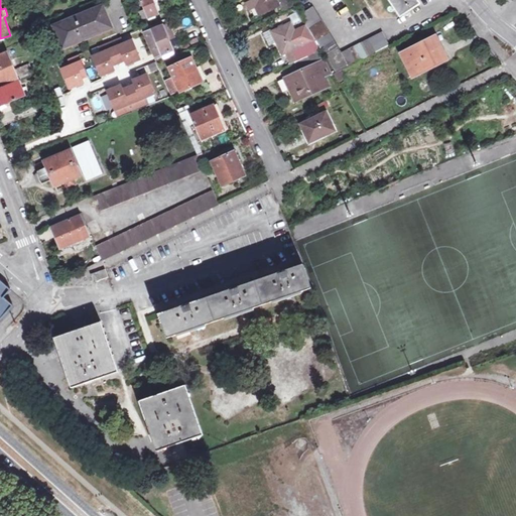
[(159,13),(153,0),(141,0),(145,10),(140,12),(143,20),(148,18),(150,21),(157,18),(156,14),(159,13)]
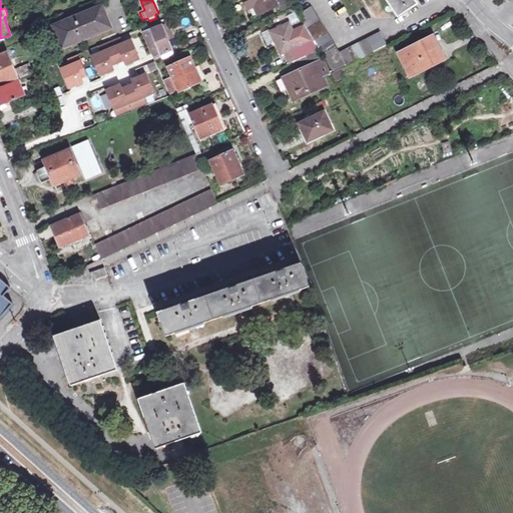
[(152,0),(158,13),(161,12),(155,0),(152,0)]
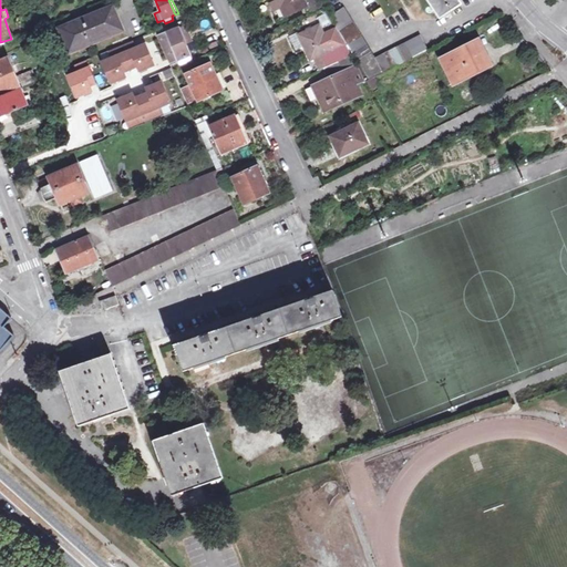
[(319,3),(317,0),(269,0),(270,1),(272,0),(277,0),(284,13),(305,3),(310,16),(323,10),(319,3)]
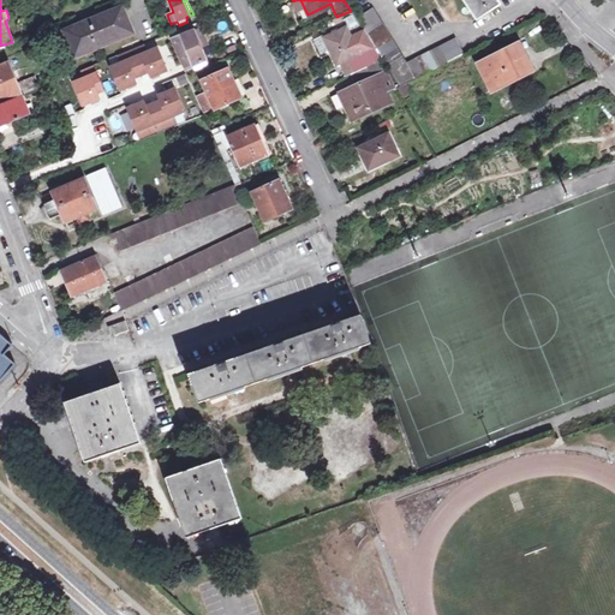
[(464,0),(477,21),(502,5),(497,0),(464,0)]
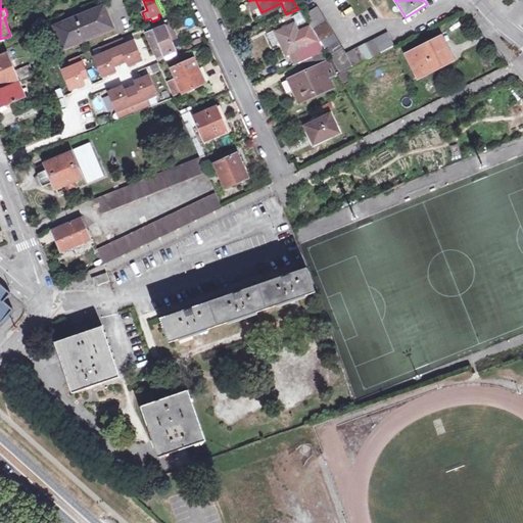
[(304,14),(340,74),(343,72),(394,46),(393,45),(388,33),(346,54),(318,6),(304,14)]
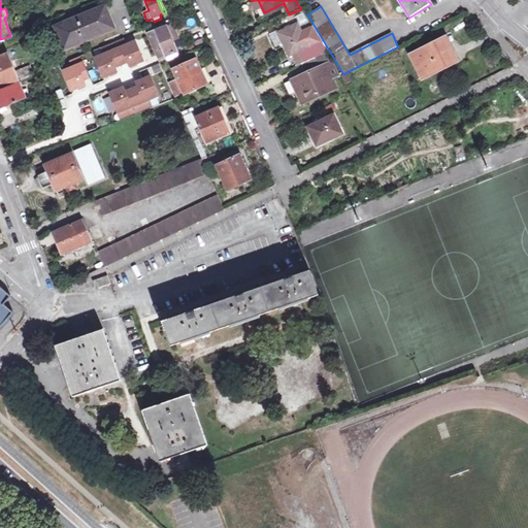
[(67,24),(75,43),(114,27),(106,7),(67,24)]
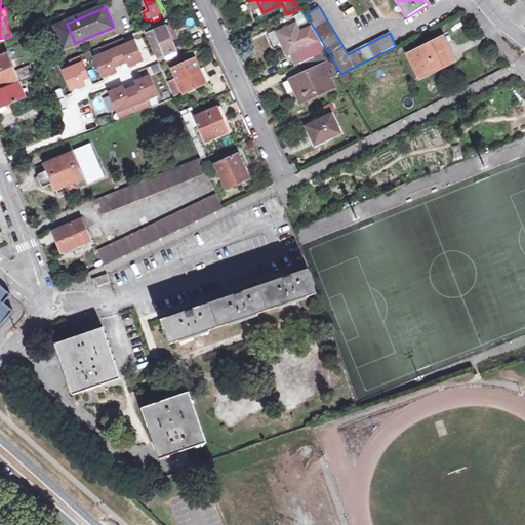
[(32,19),(23,23),(25,29),(34,26),(32,19)]
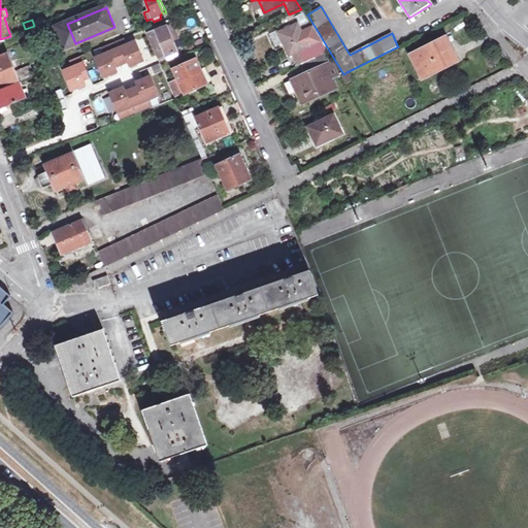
[(298,64),(300,64),(312,58),(307,47),(321,41),(312,27),(301,33),(297,25),(276,35),(281,45),(287,58),(291,57),(294,63),(297,61),(298,64)]
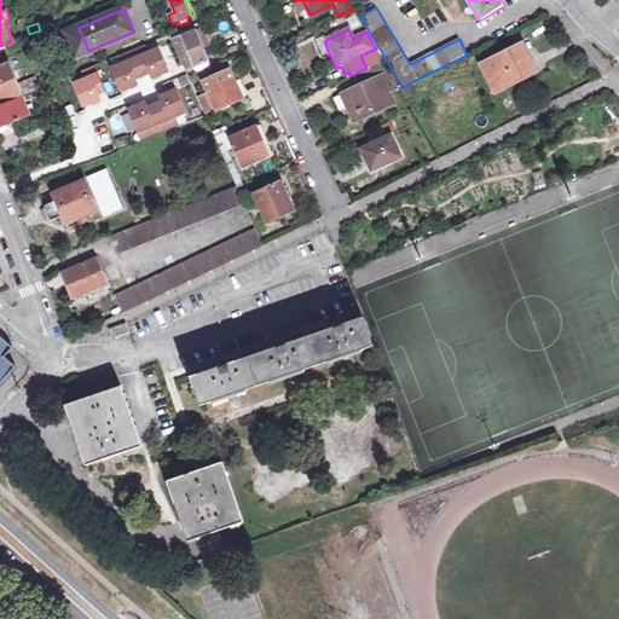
[(197,30),(172,40),(185,70),(208,61),(197,30)]
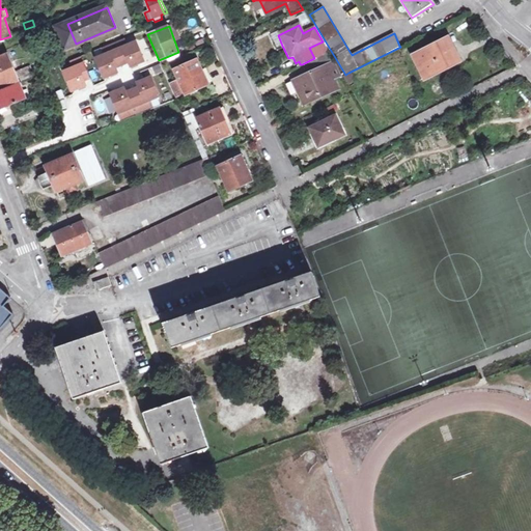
[(123,38),(113,44),(122,64),(129,62),(131,66),(144,61),(136,42),(127,46),(123,38)]
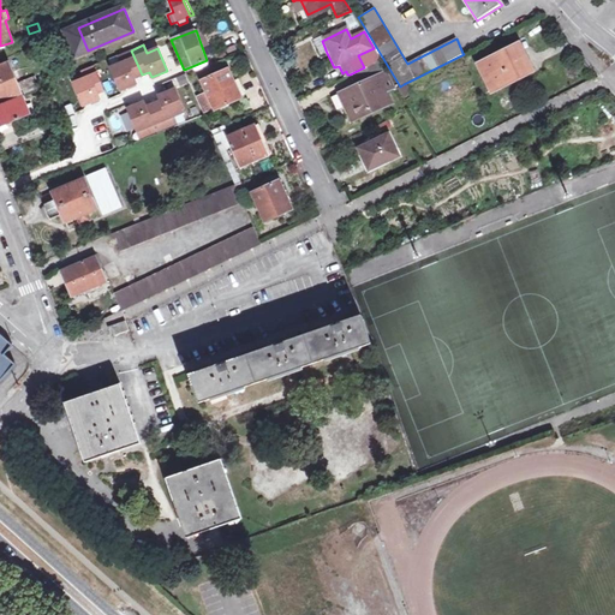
[(515,46),(479,64),(493,91),(529,73),(515,46)]
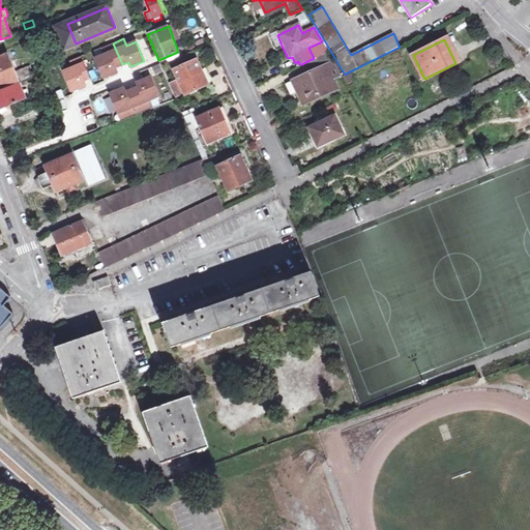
[(314,58),(316,57),(328,52),(322,41),(308,48),(314,58)]
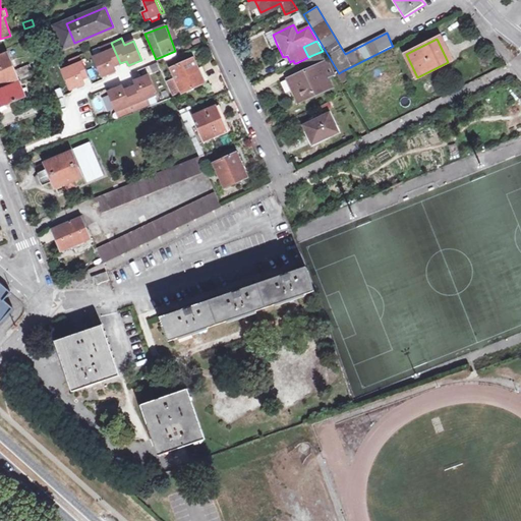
[(95,57),(103,76),(115,70),(113,66),(120,63),(111,43),(101,47),(104,54),(95,57)]
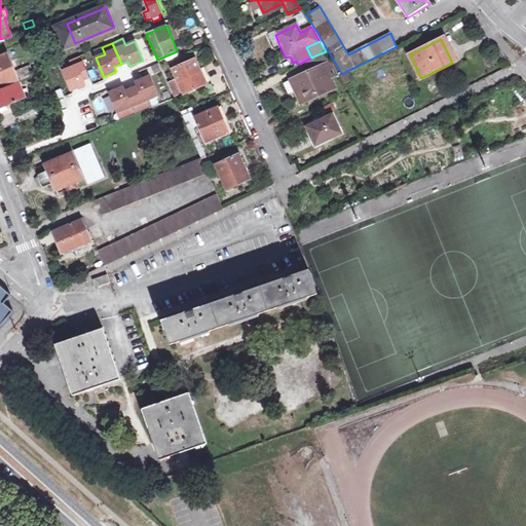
[(0,85),(19,79),(15,72),(8,54),(0,57),(0,85)]
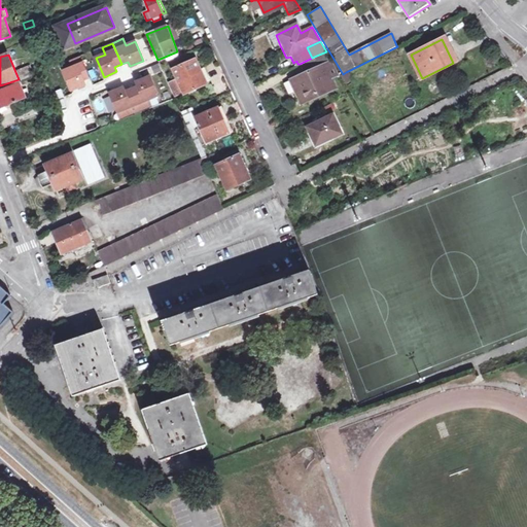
[(64,71),(72,90),(85,84),(83,80),(90,77),(81,56),(70,61),(73,67),(64,71)]
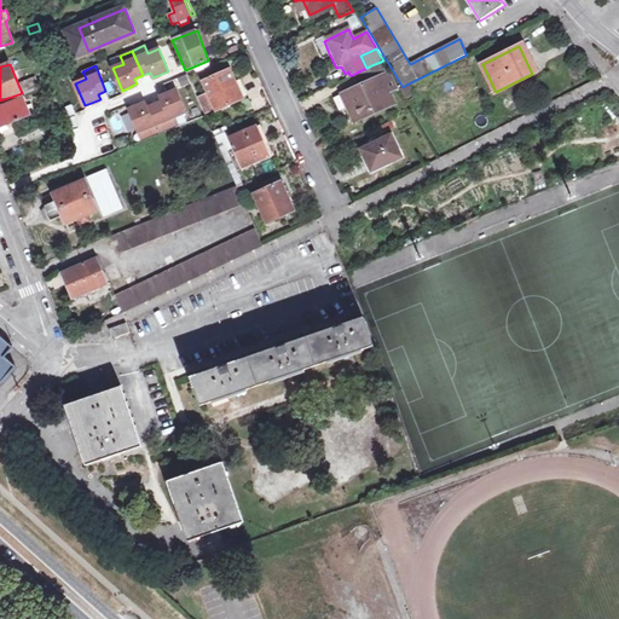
[(352,105),(347,108),(352,120),(371,111),(372,114),(393,104),(380,75),(375,79),(369,67),(366,68),(352,75),(357,85),(345,91),(352,105)]
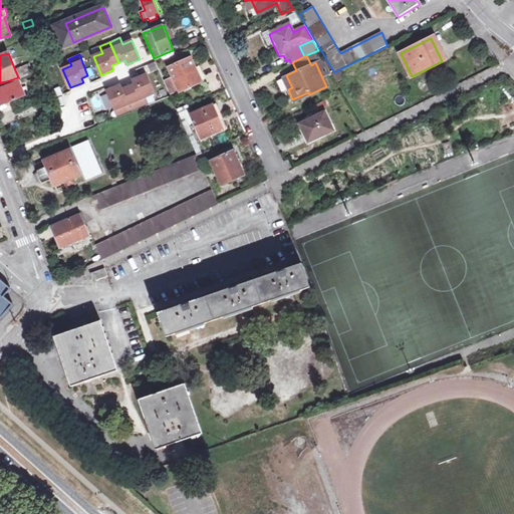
[(205,80),(198,65),(196,66),(192,58),(169,67),(180,90),(205,80)]
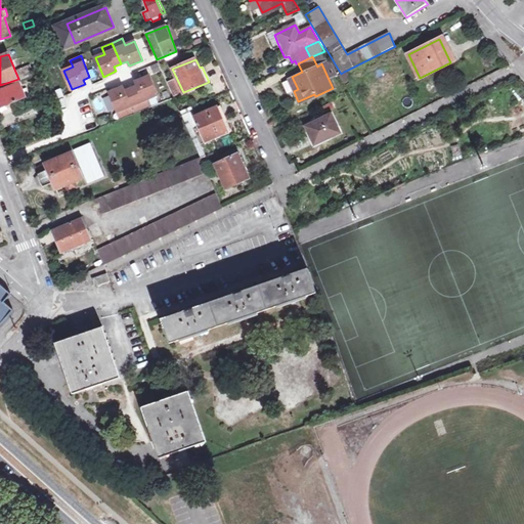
[(18,79),(19,81),(34,75),(30,67),(15,72),(18,79)]
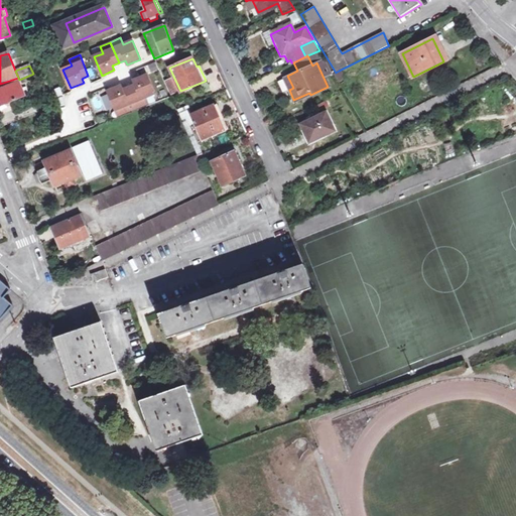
[(343,79),(339,71),(336,73),(334,74),(339,81),(343,79)]
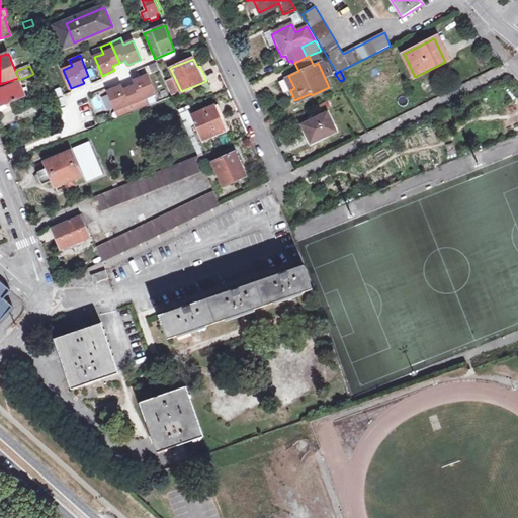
[(136,85),(130,88),(139,109),(149,105),(146,98),(155,94),(147,76),(135,81),(136,85)]
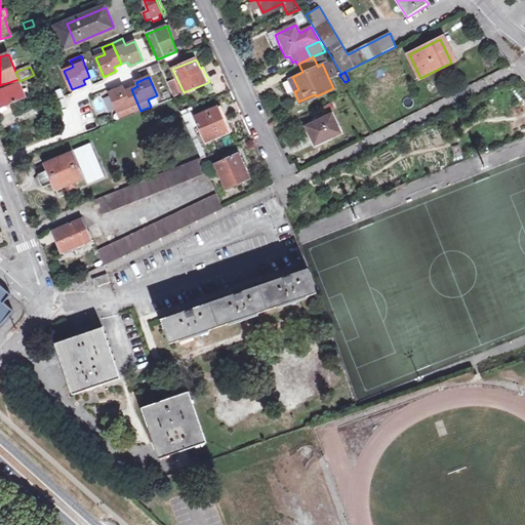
[(298,89),(292,77),(288,79),(294,91),(298,89)]
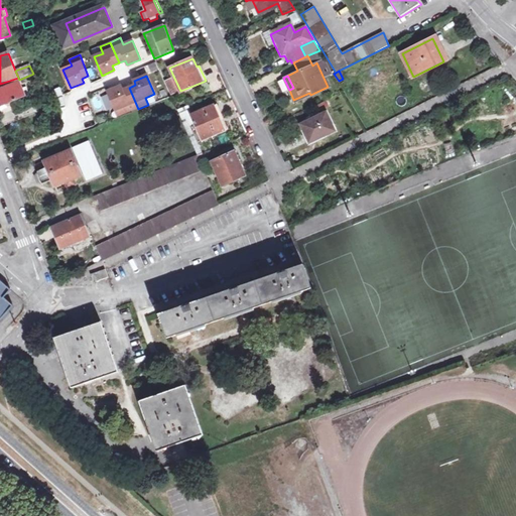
[(19,80),(18,78),(0,84),(0,106),(25,96),(19,80)]
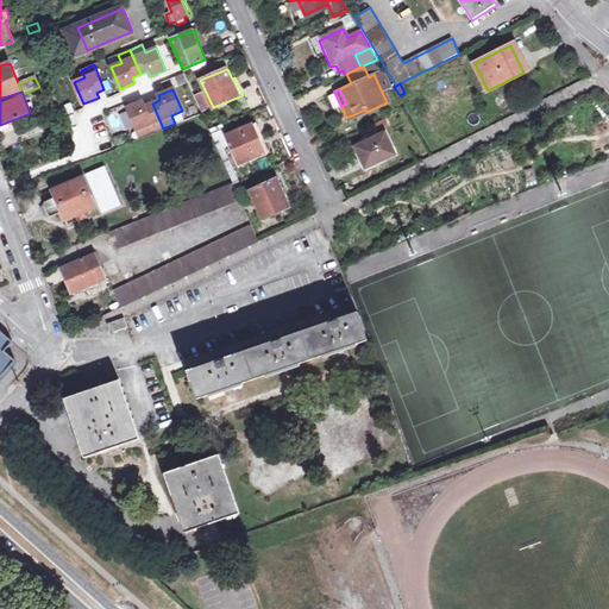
[(143,101),(127,107),(137,130),(148,125),(151,133),(163,129),(152,104),(145,107),(143,101)]
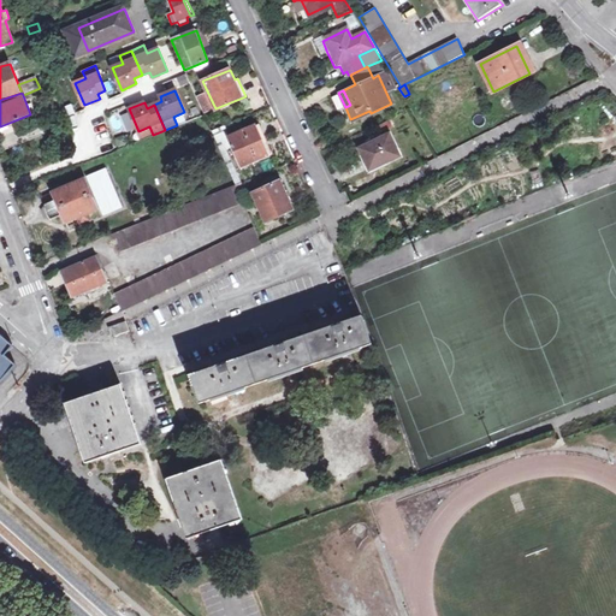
[(272,157),(260,125),(230,137),(241,166),(266,157),(267,159),(272,157)]
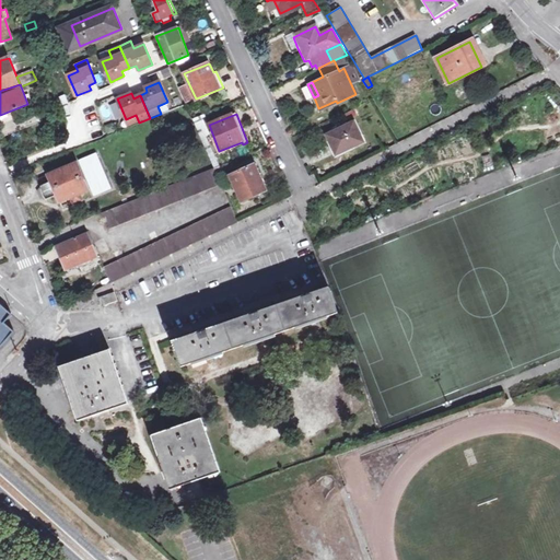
[(363,142),(352,121),(324,137),(336,156),(363,142)]
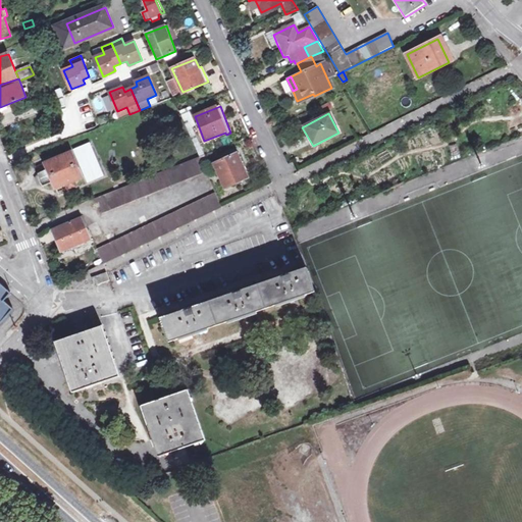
[(74,152),(88,184),(103,177),(89,146),(74,152)]
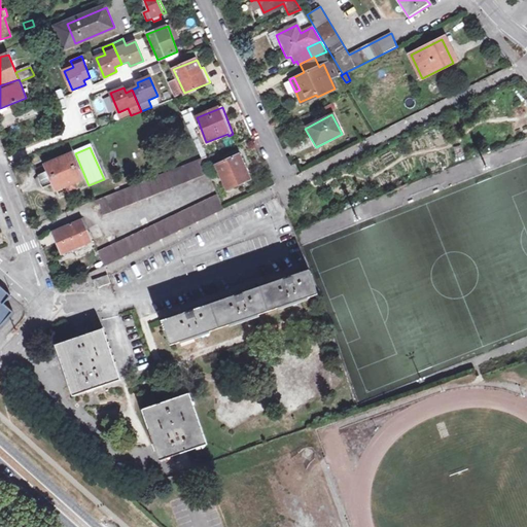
[(35,168),(38,175),(35,179),(38,186),(43,187),(53,183),(56,190),(67,185),(69,191),(77,188),(75,182),(82,179),(72,152),(35,168)]
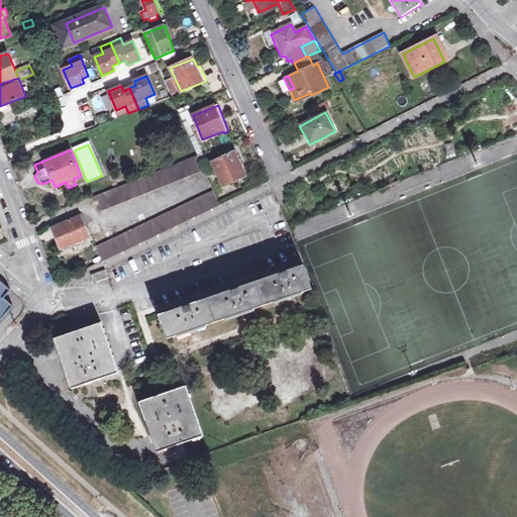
[(247,176),(241,162),(238,163),(233,152),(213,162),(223,186),(247,176)]
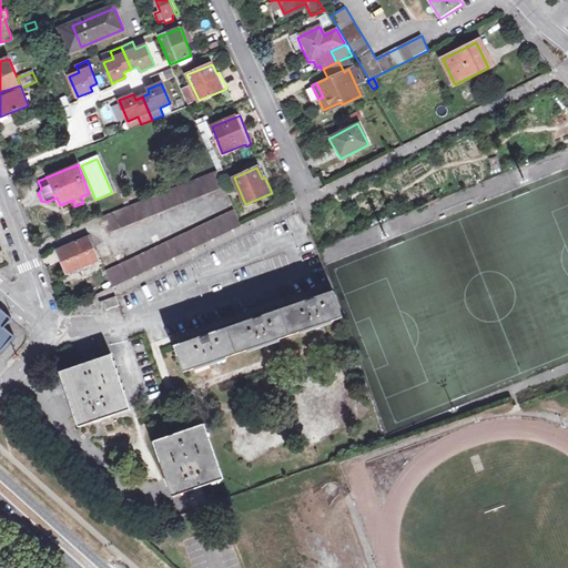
[(101,215),(103,222),(108,220),(112,231),(224,186),(217,170),(213,172),(101,215)]
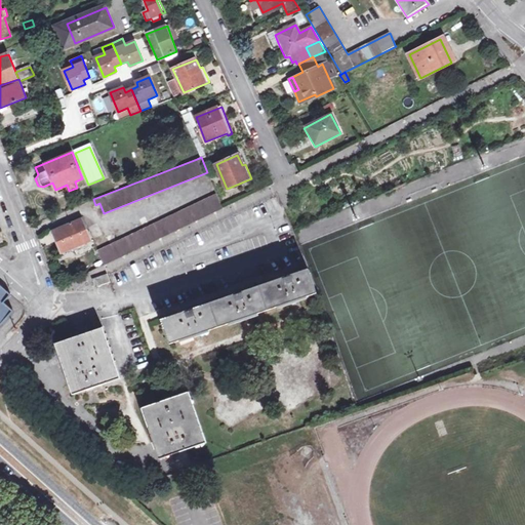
[(305,166),(301,159),(295,162),(298,169),(305,166)]
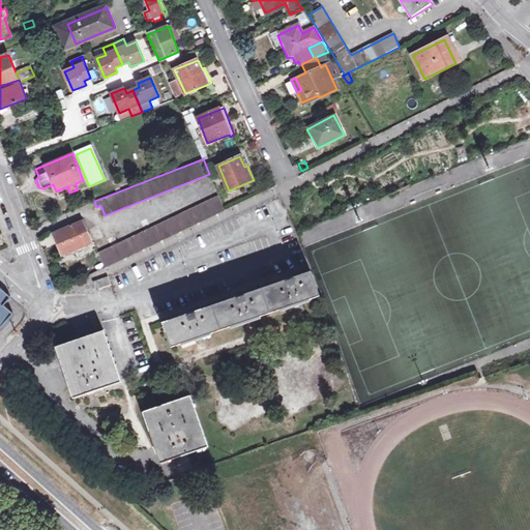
[(98,252),(105,267),(226,210),(219,195),(98,252)]
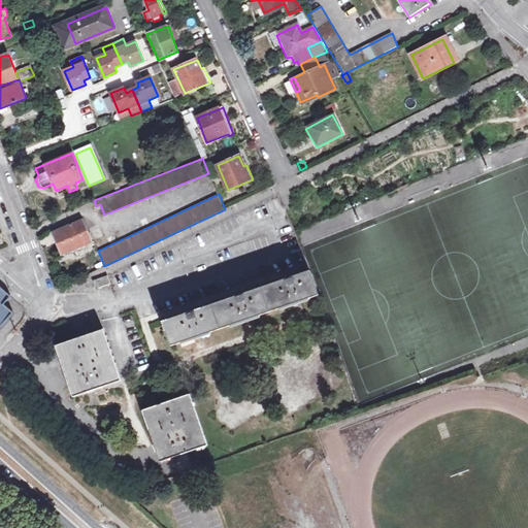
[(53,233),(61,254),(91,242),(83,221),(53,233)]
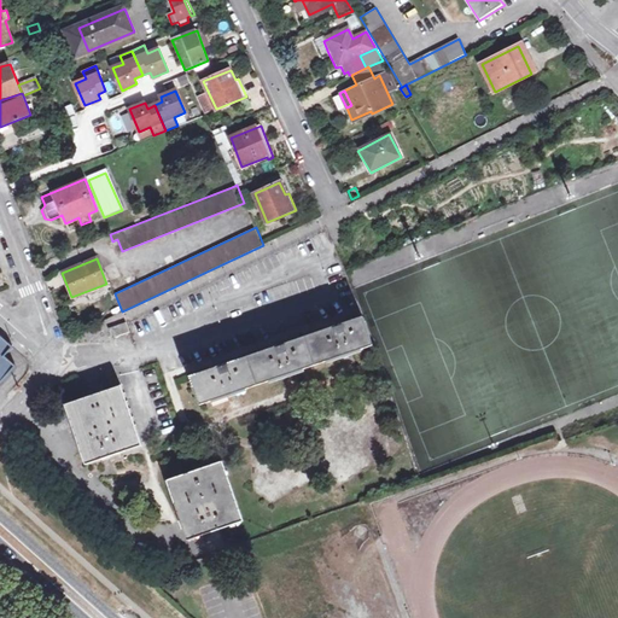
[(191,377),(200,406),(372,347),(361,318),(191,377)]
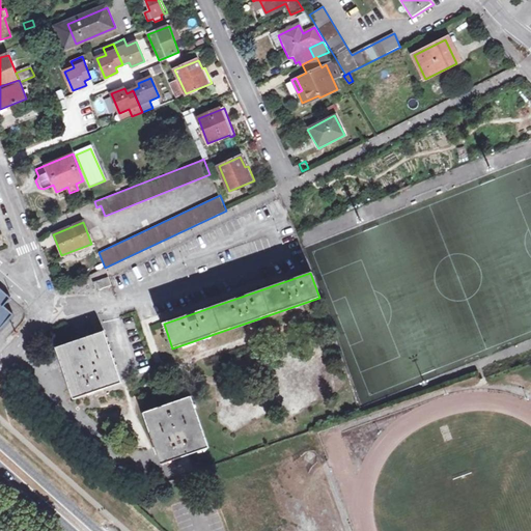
[(108,278),(94,282),(96,289),(111,284),(108,278)]
